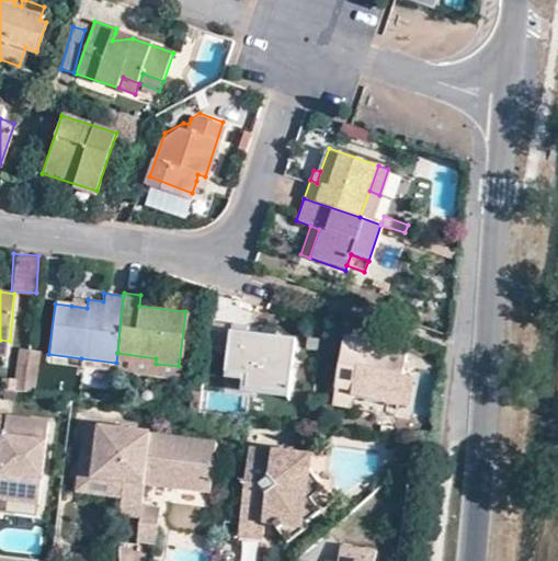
[(87,308),(88,299),(72,297),(71,306),(87,308)]
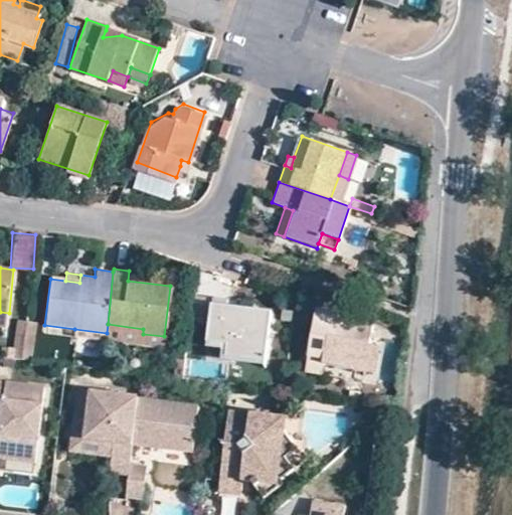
[(241,348),(240,355),(239,360),(267,363),(272,312),(256,310),(254,316),(245,315),(245,309),(212,305),(207,344),(241,348)]
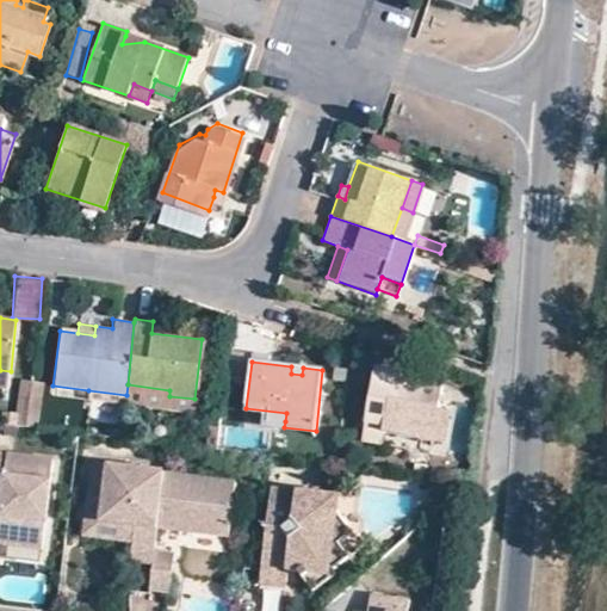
[(431,442),(435,408),(438,395),(401,387),(394,387),(395,380),(396,371),(371,368),(359,443),(381,446),(383,433),(431,442)]
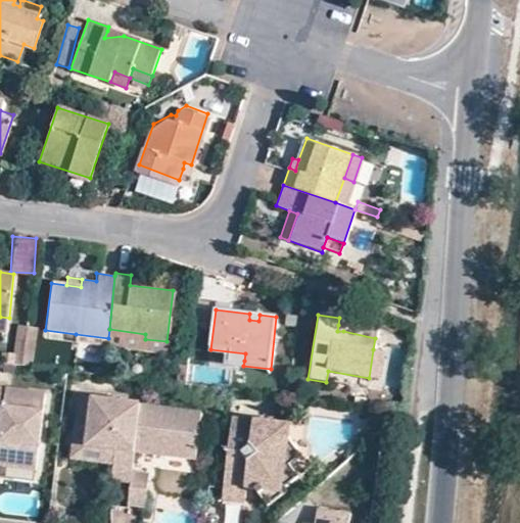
[(16,324),(9,362),(30,366),(37,328),(16,324)]
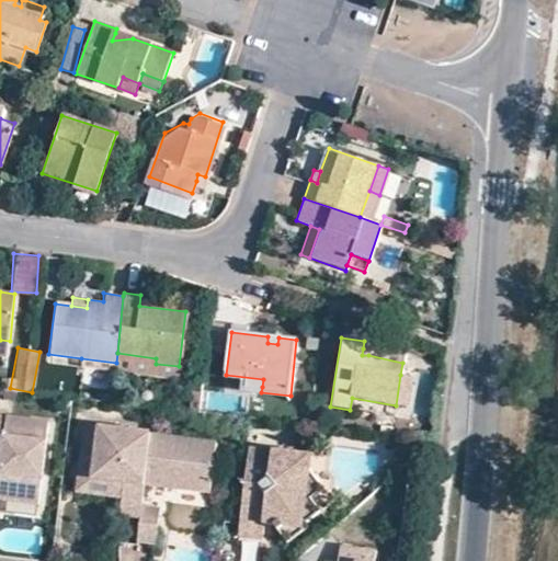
[(115,370),(178,378),(179,366),(156,364),(156,358),(117,353),(116,363),(115,370)]
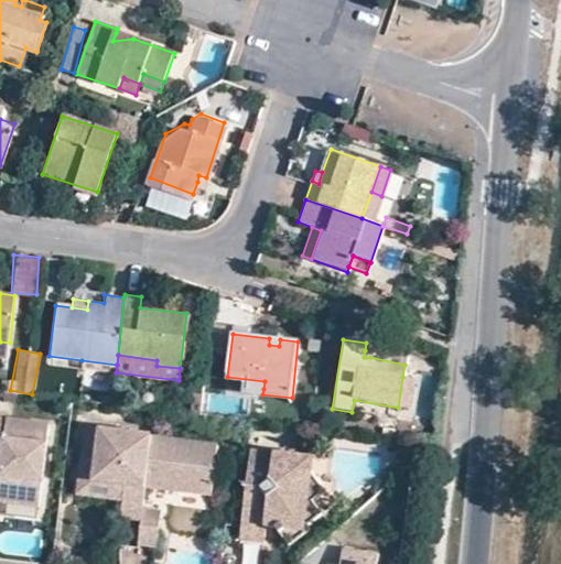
[(79,368),(116,372),(117,365),(82,360),(79,368)]
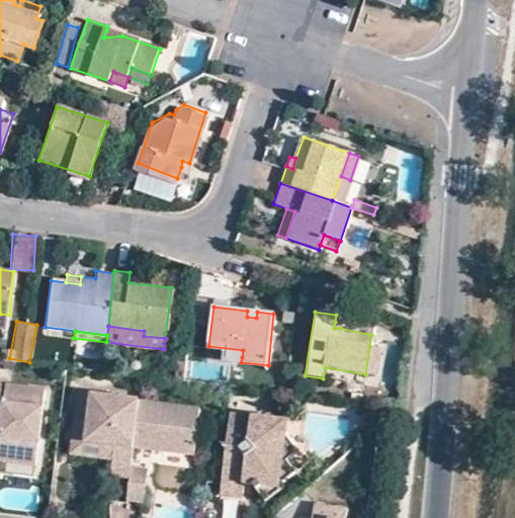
[(243,350),(208,346),(207,353),(242,357),(243,350)]
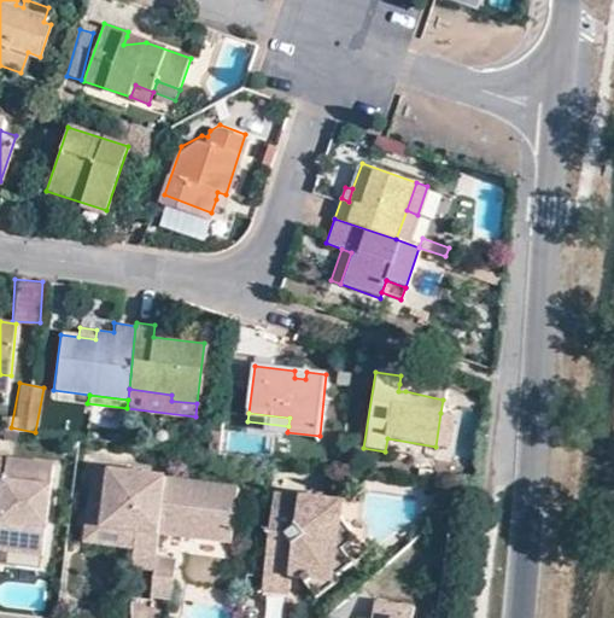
[(436,447),(446,449),(451,415),(440,413),(436,447)]
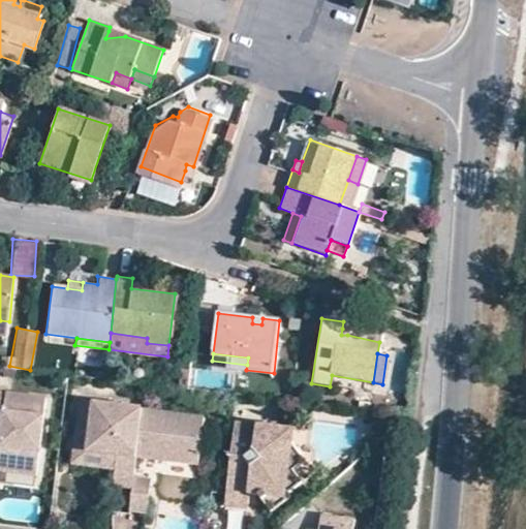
[(38,476),(48,398),(0,392),(0,431),(2,431),(8,432),(7,440),(1,439),(0,450),(0,472),(38,476)]
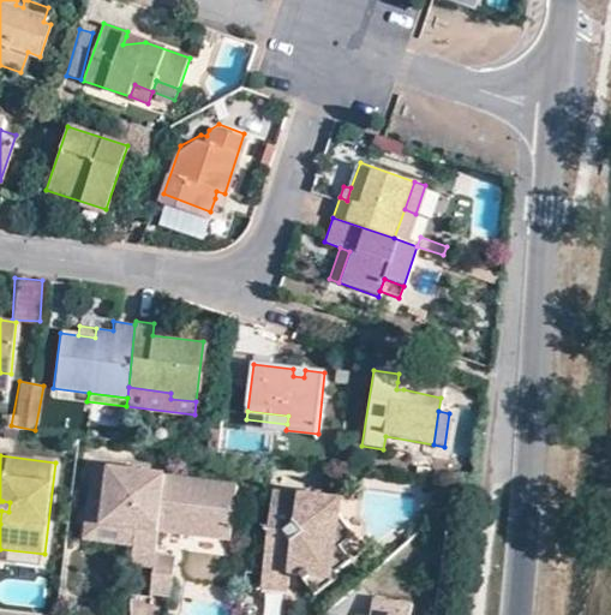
[(412,477),(427,478),(430,467),(414,465),(412,477)]
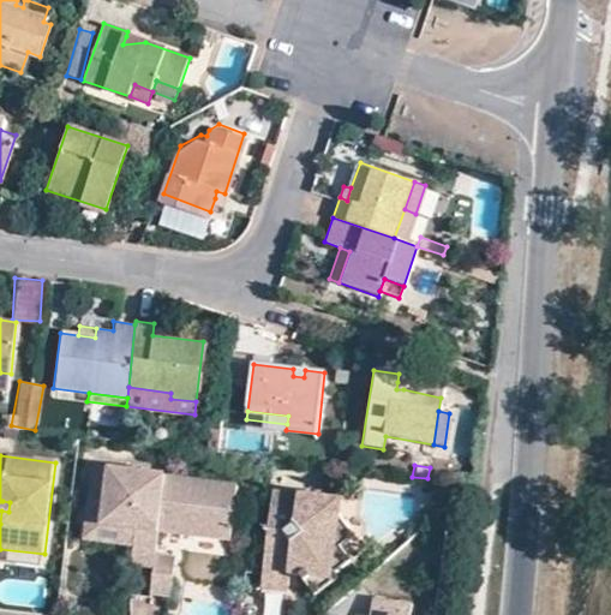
[(143,475),(94,467),(84,541),(135,547),(136,531),(102,526),(107,484),(142,489),(143,475)]
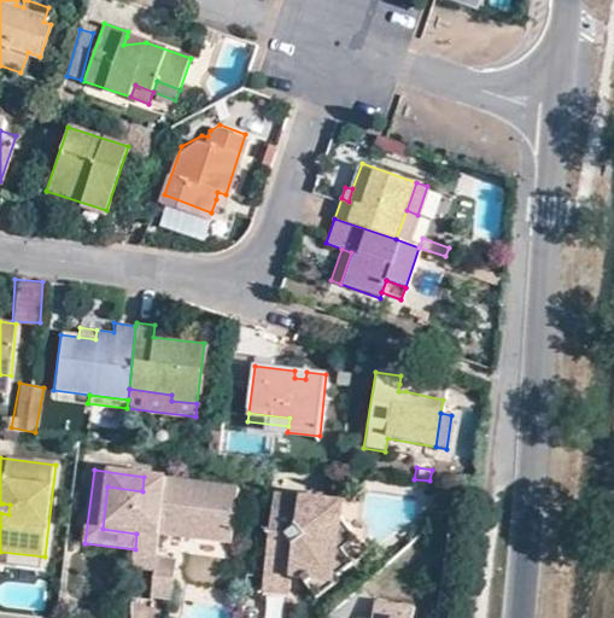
[(159,536),(167,479),(144,477),(142,491),(107,487),(103,529),(136,534),(135,549),(133,569),(156,571),(157,560),(159,536)]
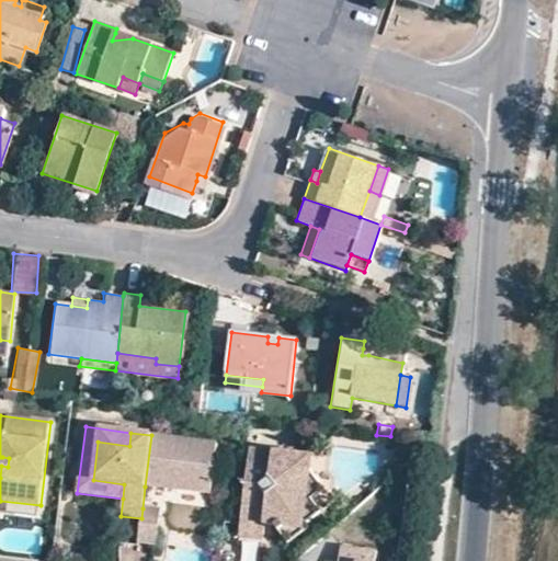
[(217,444),(151,435),(145,487),(211,494),(217,444)]
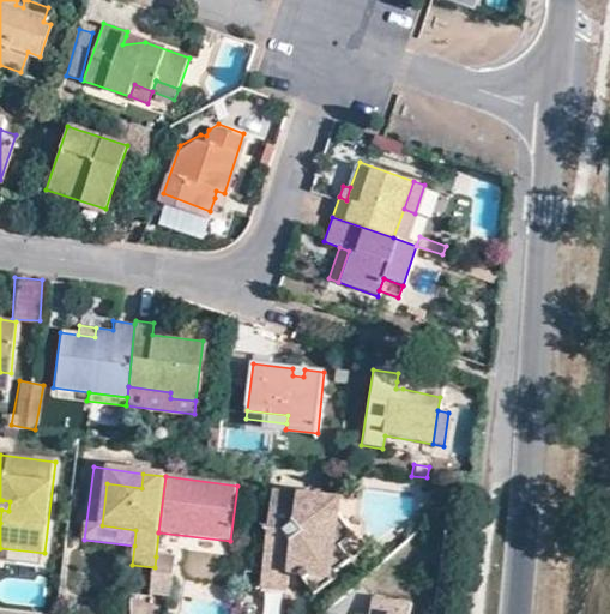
[(273,491),(263,583),(289,587),(290,576),(291,564),(306,566),(309,571),(309,573),(306,578),(313,589),(340,570),(337,566),(348,558),(336,543),(343,537),(356,528),(344,511),(345,500),(273,491)]
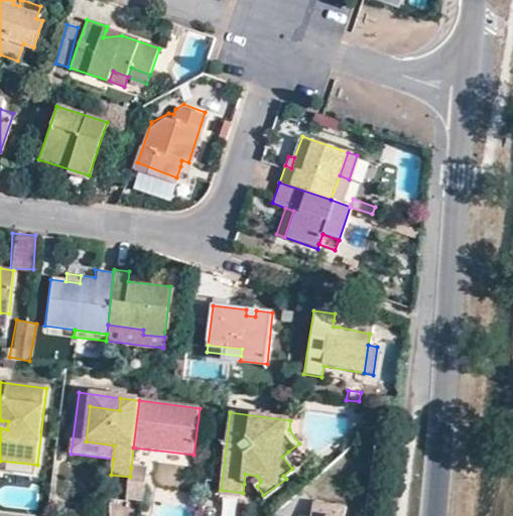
[(282,457),(292,469),(297,465),(288,452),(282,457)]
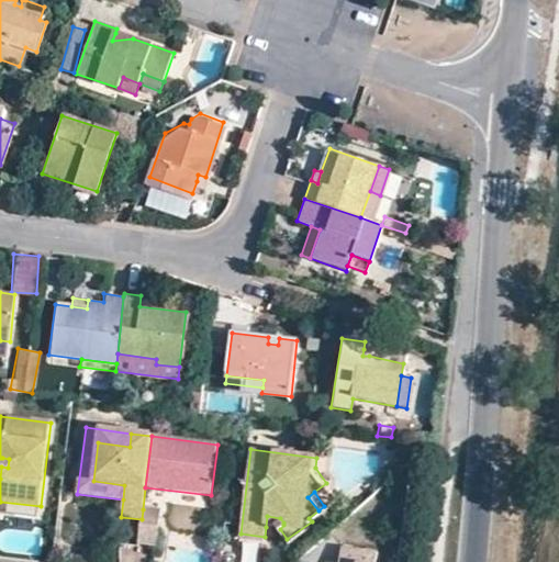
[(157,547),(161,512),(143,509),(142,519),(138,544),(157,547)]
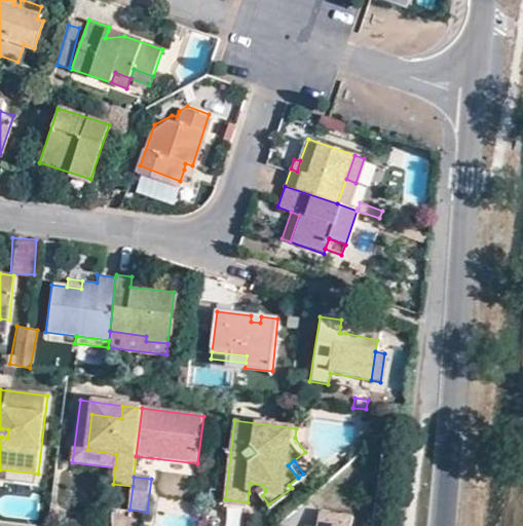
[(250,483),(249,493),(262,495),(265,491),(265,489),(262,485),(250,483)]
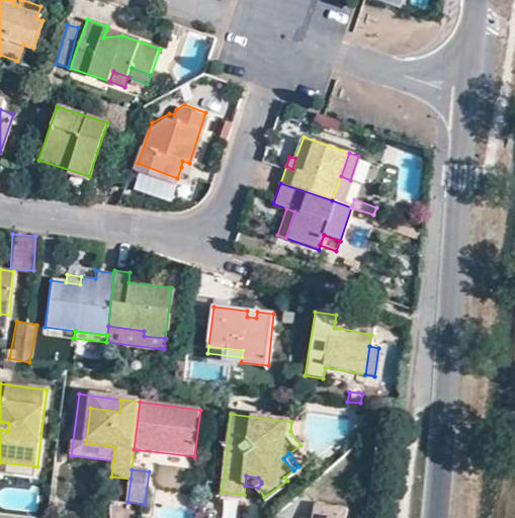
[(244,495),(222,492),(221,498),(243,502),(244,495)]
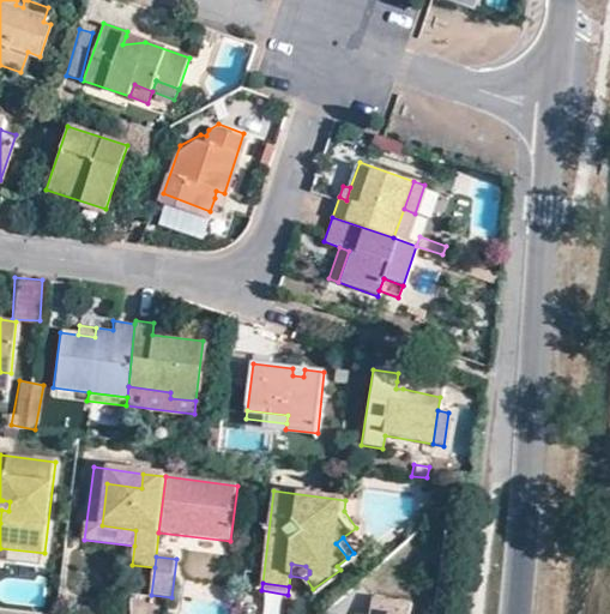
[(405,613),(408,602),(368,597),(366,613),(405,613)]
